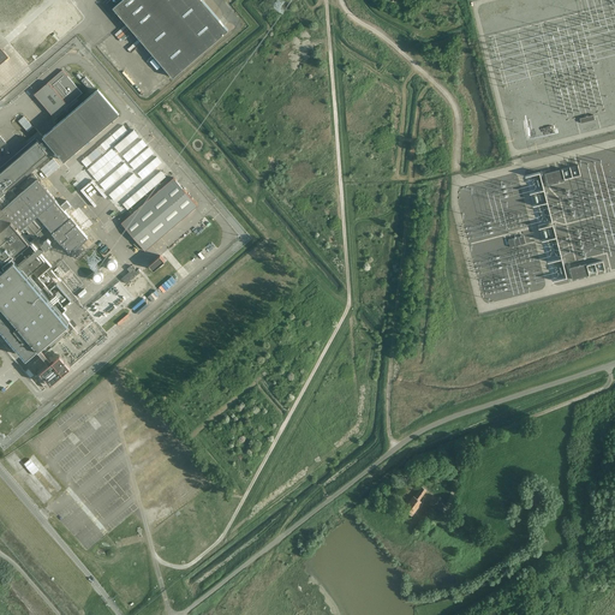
[(0,0),(0,4),(13,18),(18,13),(16,7),(13,5),(11,0),(12,0),(16,4),(19,4),(23,3),(25,5),(29,4),(29,0),(0,0)]
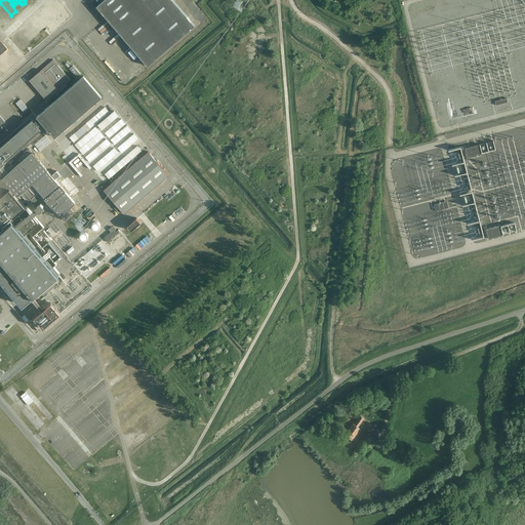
[(21,29),(22,30),(13,34),(8,38),(10,43),(11,43),(17,49),(23,46),(25,44),(29,42),(41,32),(41,31),(45,28),(45,27),(67,7),(66,5),(61,0),(55,0),(51,4),(31,23),(31,24),(21,29)]
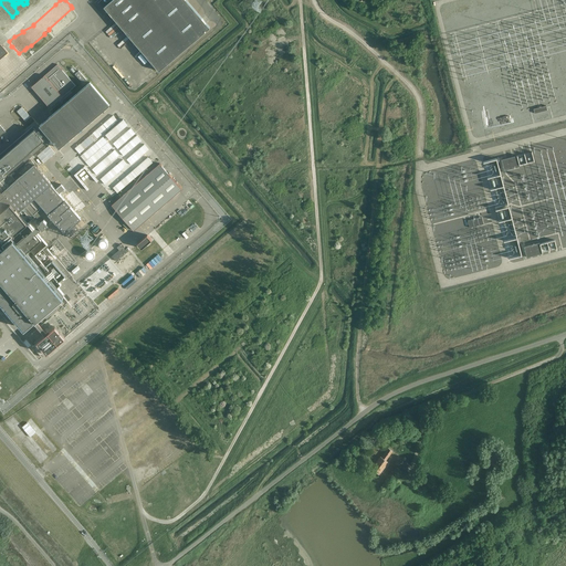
[(210,28),(186,0),(97,0),(94,3),(98,8),(104,13),(107,11),(116,21),(159,71),(210,28)]
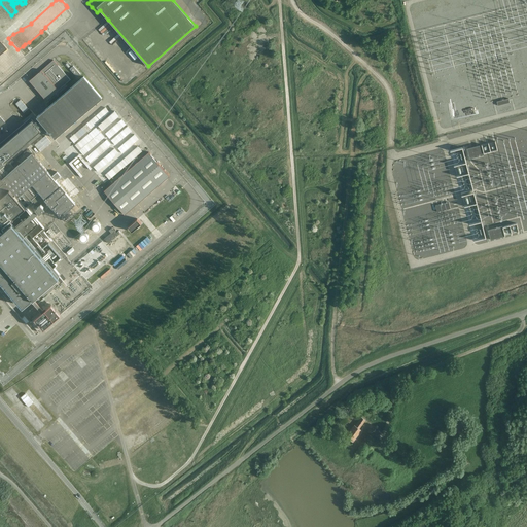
[(131,47),(128,49),(134,57),(137,55),(131,47)]
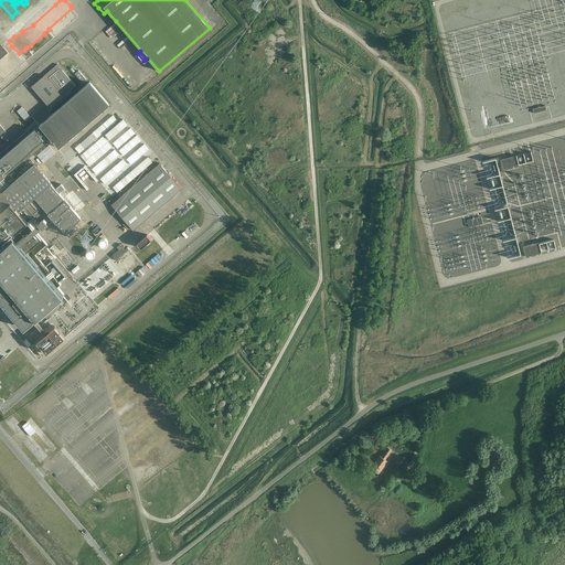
[(50,107),(63,96),(75,85),(57,64),(31,86),(50,107)]
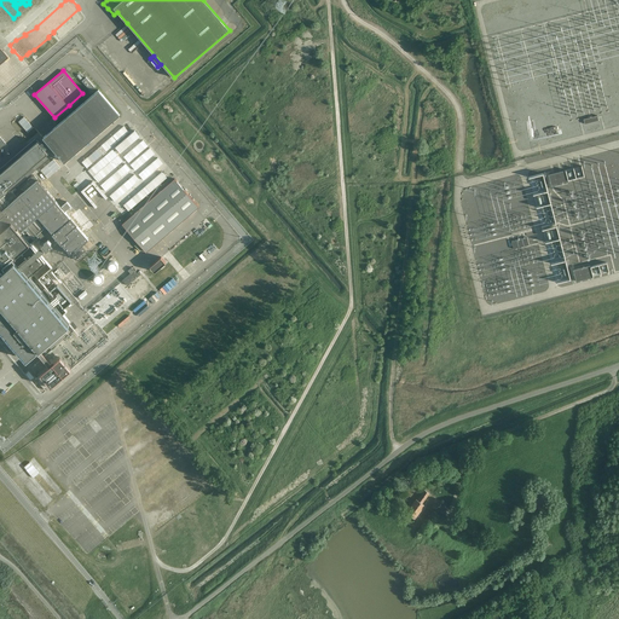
[(82,81),(91,91),(94,87),(86,77),(82,81)]
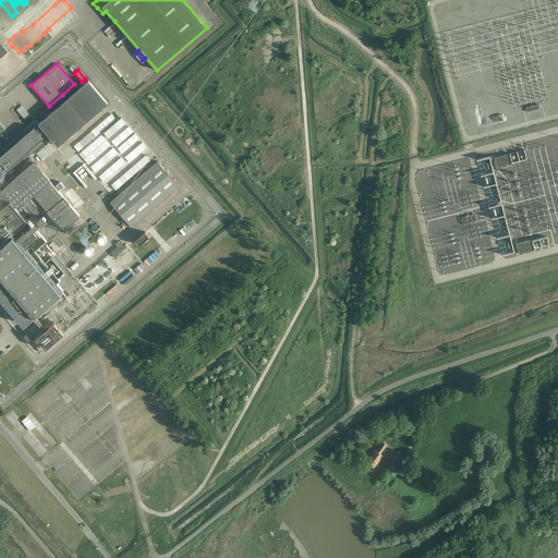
[(88,81),(39,123),(58,146),(108,104),(106,101),(88,81)]
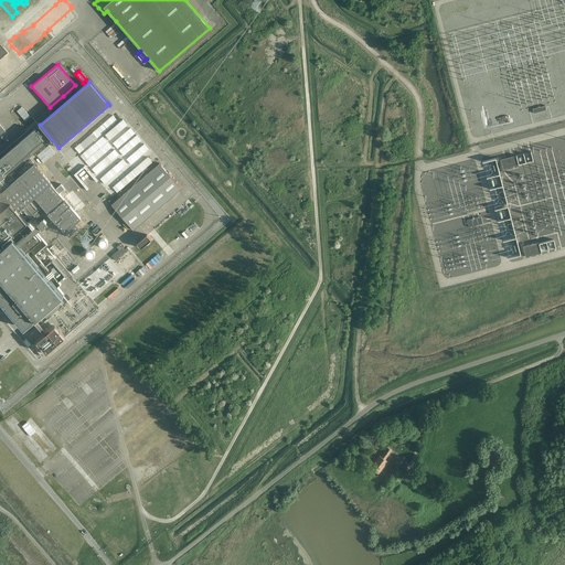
[(65,172),(89,152),(110,177),(117,171),(114,167),(109,171),(102,162),(109,156),(99,144),(127,120),(117,108),(55,161),(65,172)]
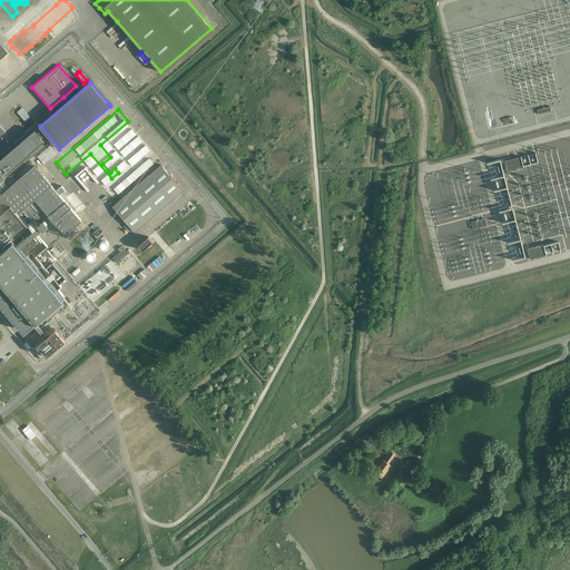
[(0,301),(20,325),(26,331),(32,325),(36,322),(64,297),(57,290),(61,287),(52,276),(40,262),(36,256),(42,251),(48,246),(30,226),(19,214),(22,210),(35,199),(55,223),(65,234),(69,239),(80,229),(76,225),(81,220),(35,166),(16,183),(10,176),(32,157),(36,154),(40,150),(47,145),(43,141),(45,140),(36,130),(21,143),(0,160),(0,180),(1,182),(2,180),(8,188),(1,194),(0,192),(0,301)]
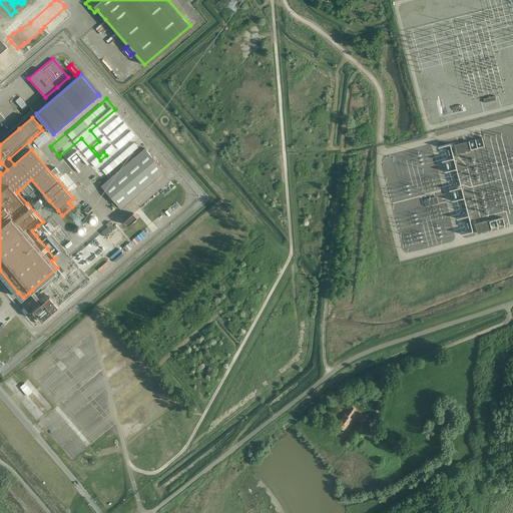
[(108,128),(103,131),(106,136),(111,133),(108,128)]
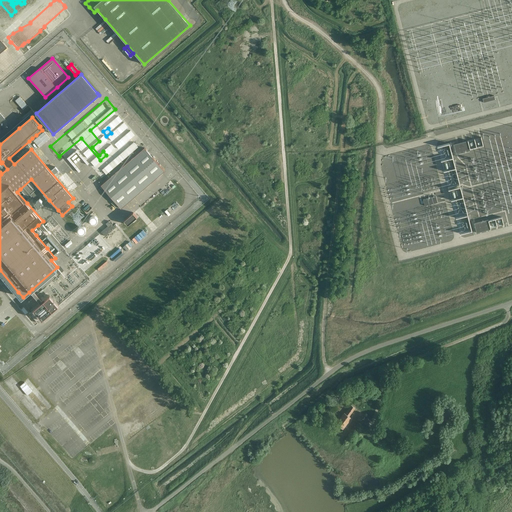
[(34,142),(39,147),(50,138),(45,132),(44,131),(33,141),(34,142)]
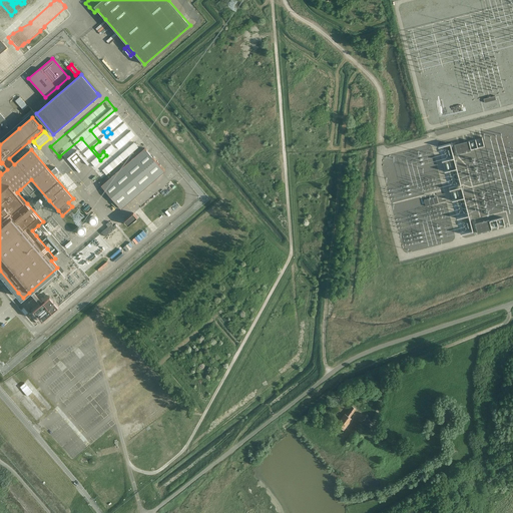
[(468,140),(454,144),(457,154),(471,150),(468,140)]
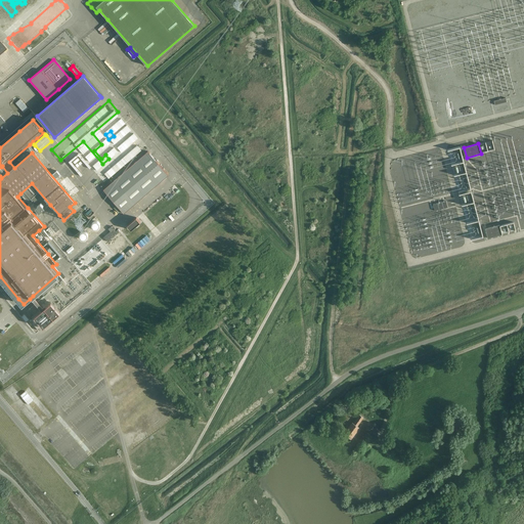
[(147,151),(103,189),(124,214),(168,175),(147,151)]
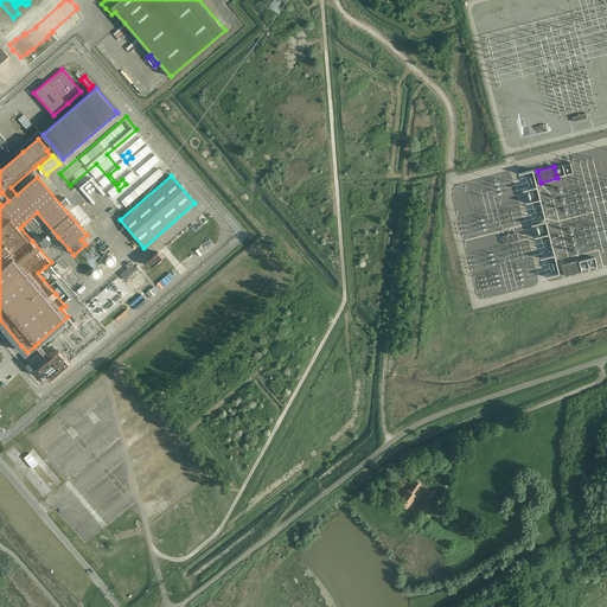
[(39,241),(45,248),(49,244),(51,242),(49,240),(50,238),(48,235),(46,236),(45,235),(42,237),(39,241)]
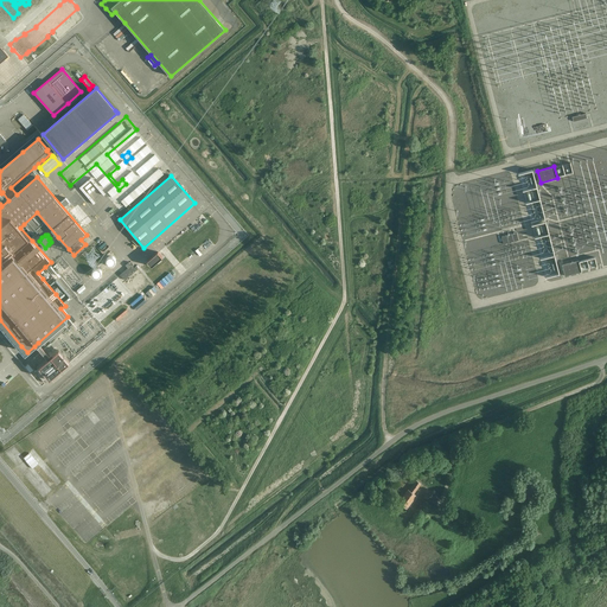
[(158,251),(147,261),(152,267),(163,257),(158,251)]
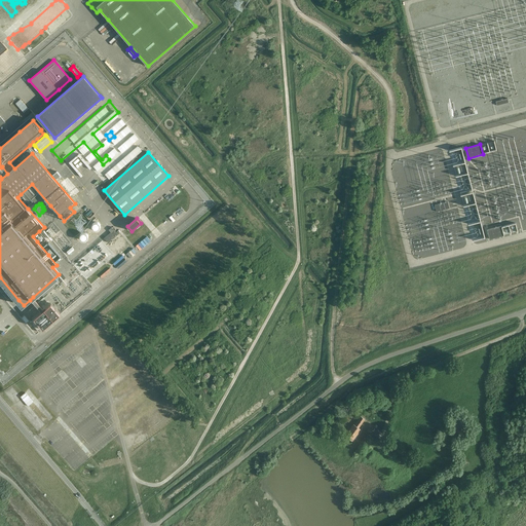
[(501,225),(487,229),(489,239),(503,235),(501,226),(501,225)]
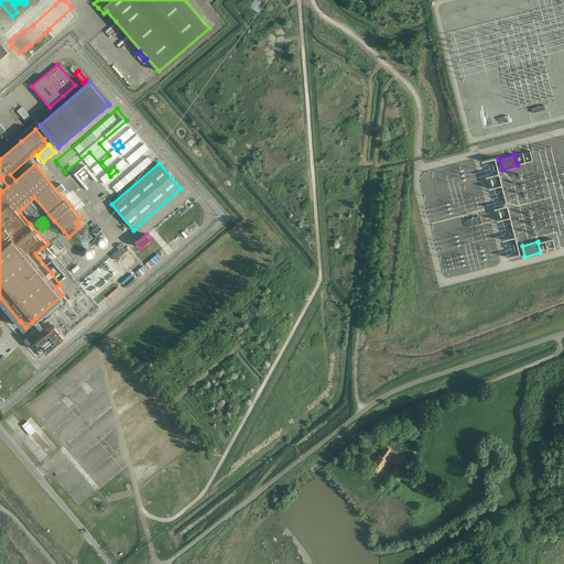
[(105,269),(115,260),(128,249),(127,247),(125,248),(120,242),(117,246),(118,249),(100,264),(101,267),(88,278),(90,280),(86,284),(88,286),(106,271),(105,269)]
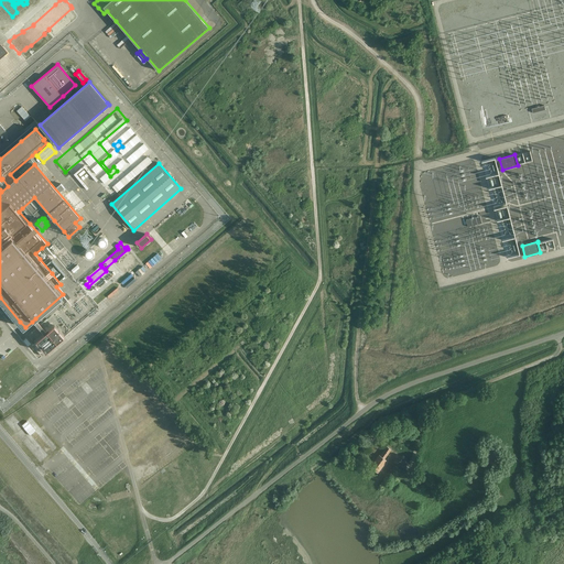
[(49,248),(46,250),(52,257),(56,253),(51,247),(49,248)]
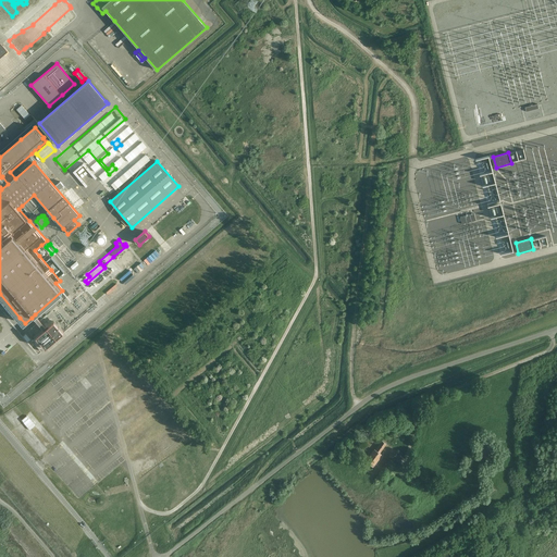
[(91,251),(91,250),(91,248),(90,247),(89,246),(87,245),(85,246),(84,247),(83,248),(83,250),(83,251),(84,254),(85,255),(87,255),(88,255),(89,254),(90,254),(91,251)]
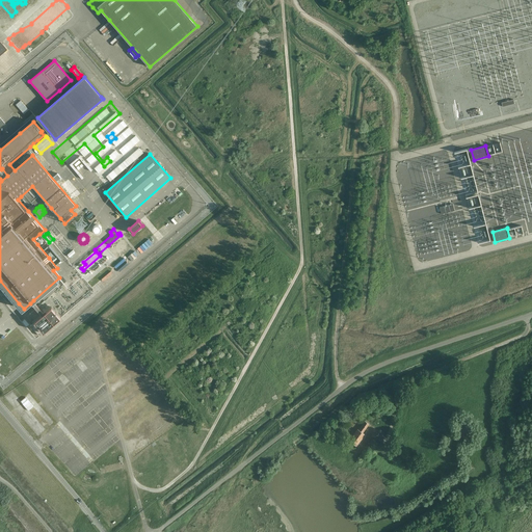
[(138,244),(142,248),(153,239),(150,235),(138,244)]
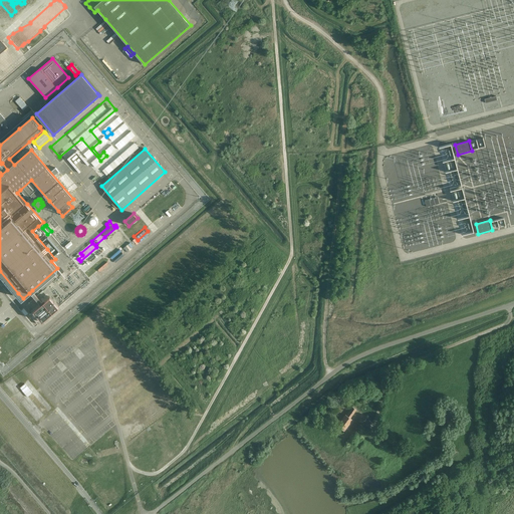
[(39,305),(43,302),(32,290),(29,293),(39,305)]
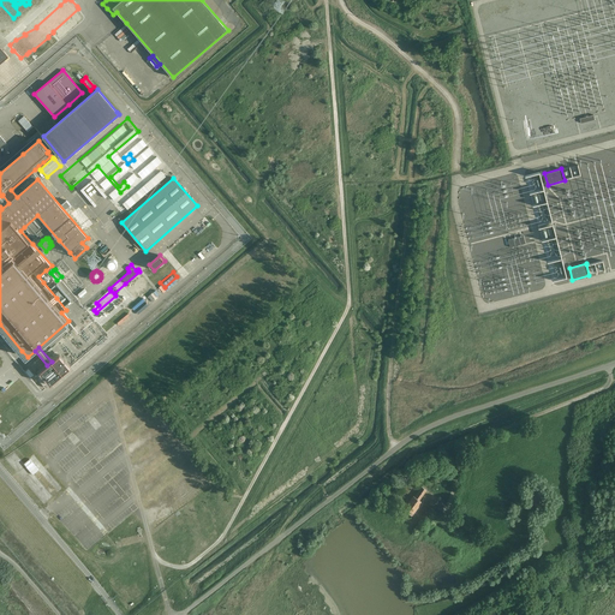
[(46,388),(71,368),(60,354),(52,362),(47,365),(35,376),(46,388)]
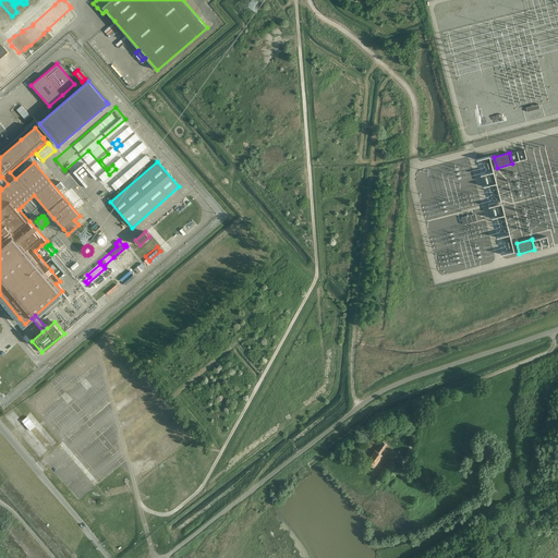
[(376,450),(375,450),(366,462),(374,468),(383,456),(380,453),(387,445),(383,441),(376,450)]
